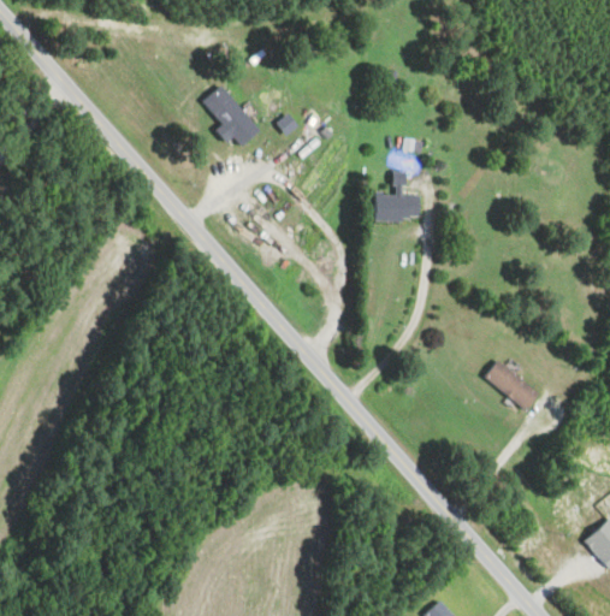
[(241,146),(260,130),(221,86),(202,101),(241,146)]
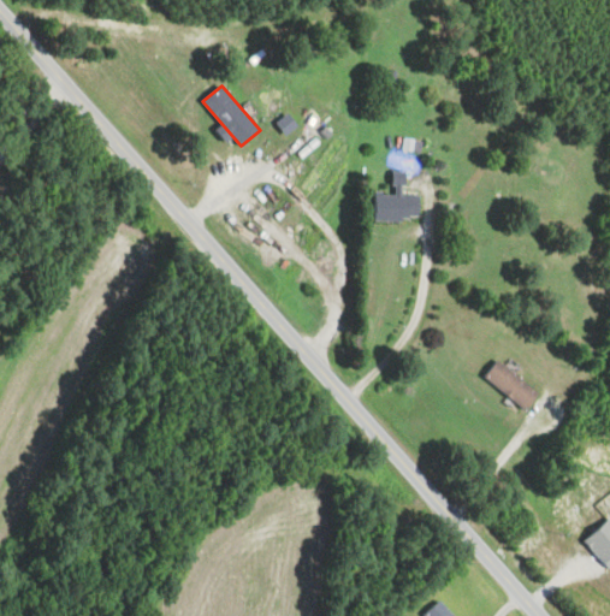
[(294,134),(306,124),(296,112),(283,122),(294,134)]
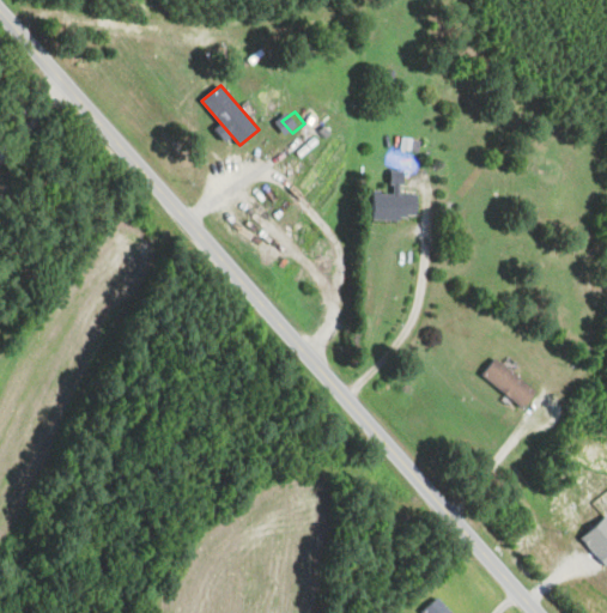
[(374,220),(418,220),(419,194),(404,194),(404,173),(393,171),(393,193),(374,192),(374,220)]
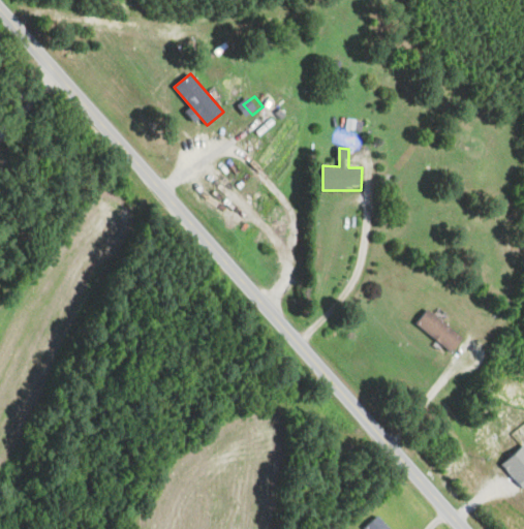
[(464,338),(429,310),(417,323),(453,352),(464,338)]
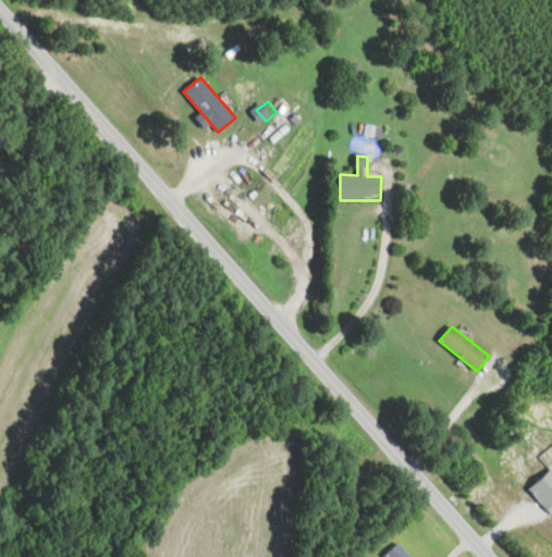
[(384,556),(400,544),(411,556),(384,556)]
